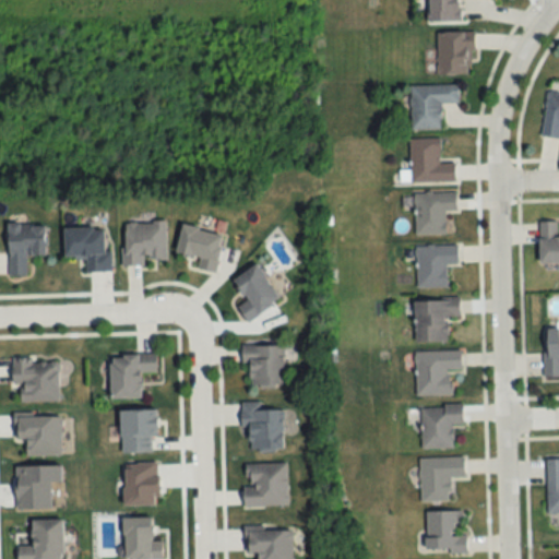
[(429,0),(430,22),(461,22),(461,0),(429,0)]
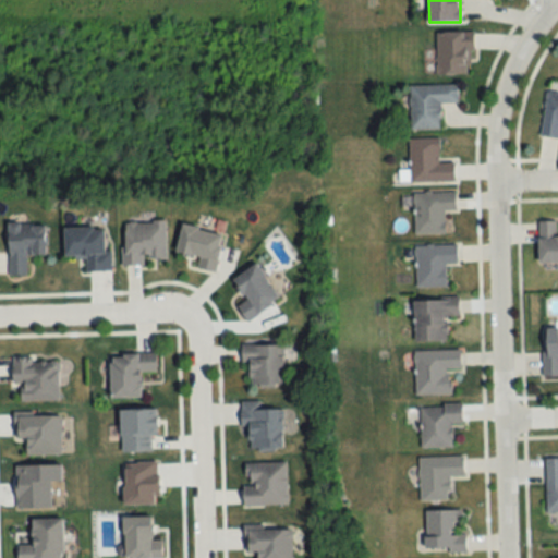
[(436,32),(436,74),(470,74),(470,32),(436,32)]
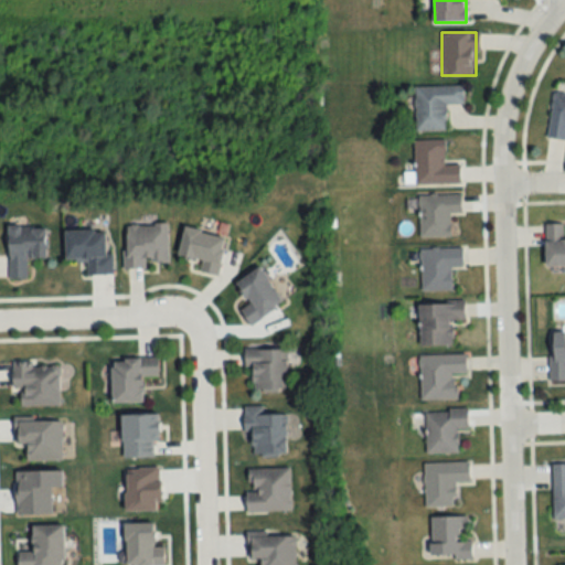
[(446,130),(445,104),(464,104),(464,85),(414,86),(415,131),(446,130)]
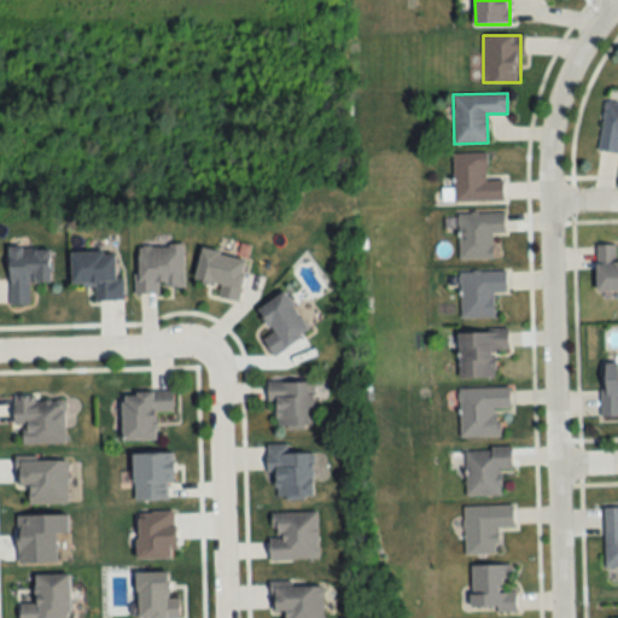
[(617,103),(605,101),(599,151),(617,152),(617,103)]
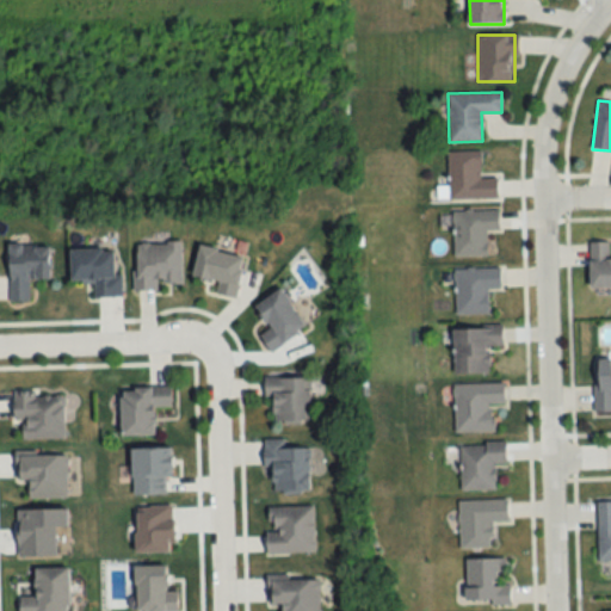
[(449,199),(498,199),(498,177),(485,177),(483,150),(448,152),(449,199)]
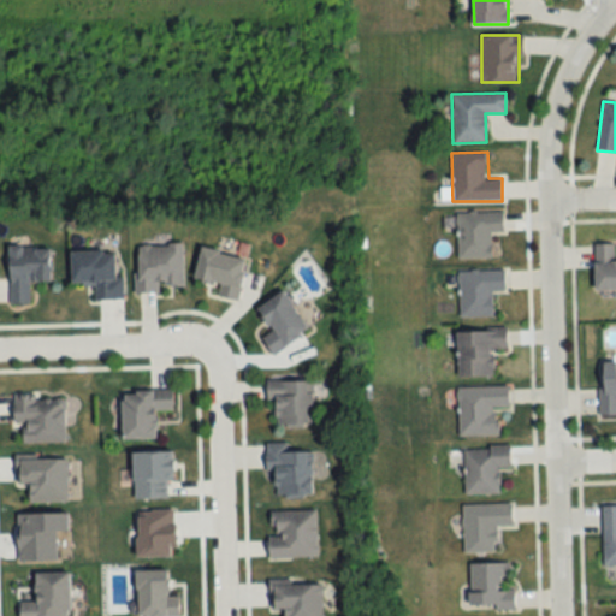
[(503,234),(503,213),(457,213),(457,259),(491,259),(491,234),(503,234)]
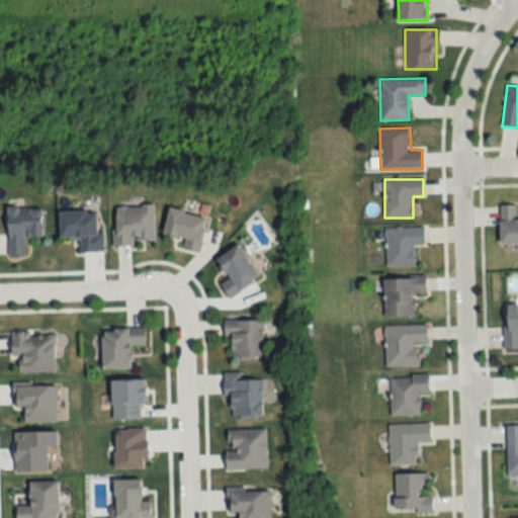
[(153,206),(115,206),(115,244),(154,244),(153,206)]
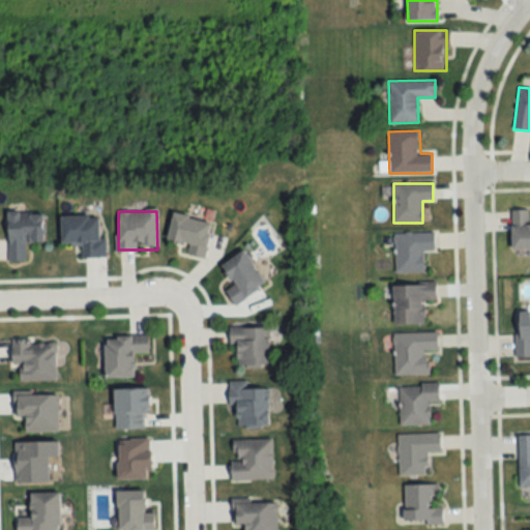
[(511,249),(529,249),(529,223),(528,224),(528,211),(511,211),(511,249)]
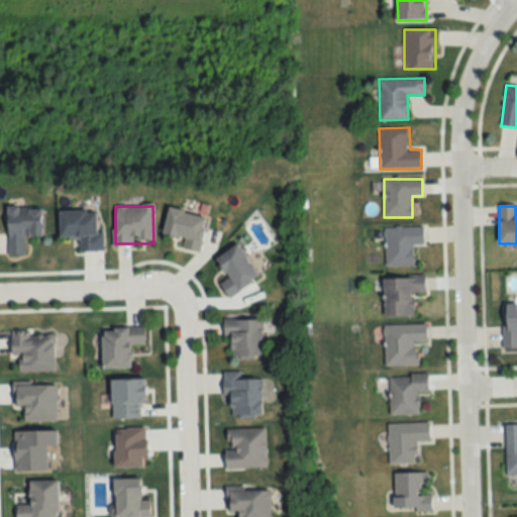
[(8,253),(25,253),(25,236),(41,237),(42,207),(8,207),(8,253)]
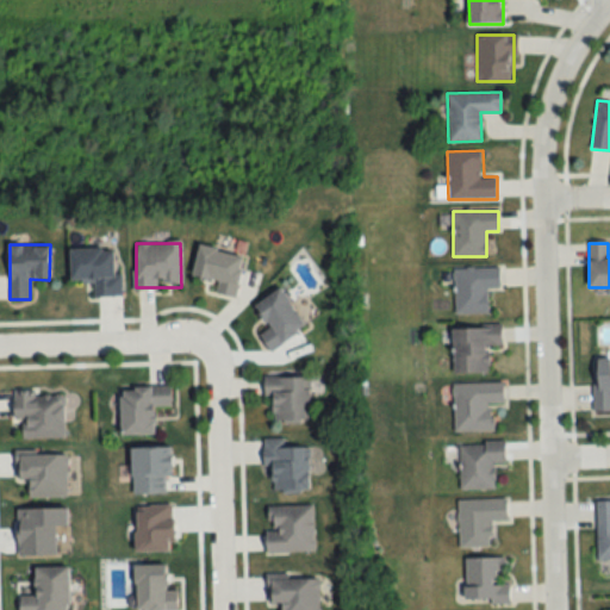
[(244,255),(199,247),(193,279),(218,284),(216,293),(236,297),(244,255)]
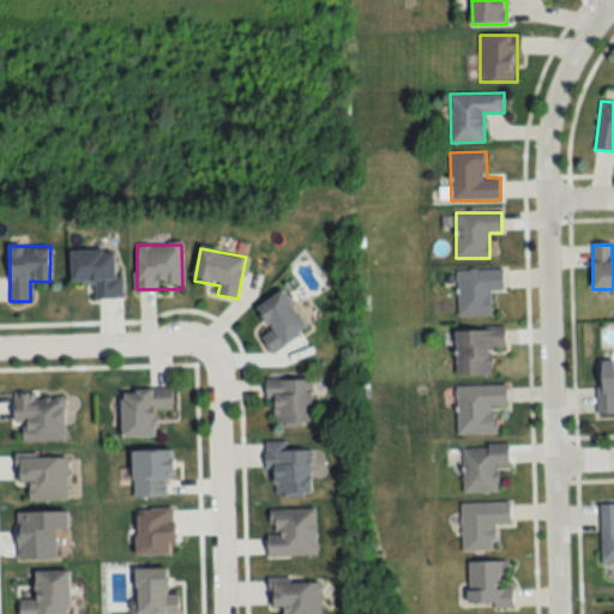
[(72,284),(94,283),(94,299),(120,299),(119,250),(71,251),(72,284)]
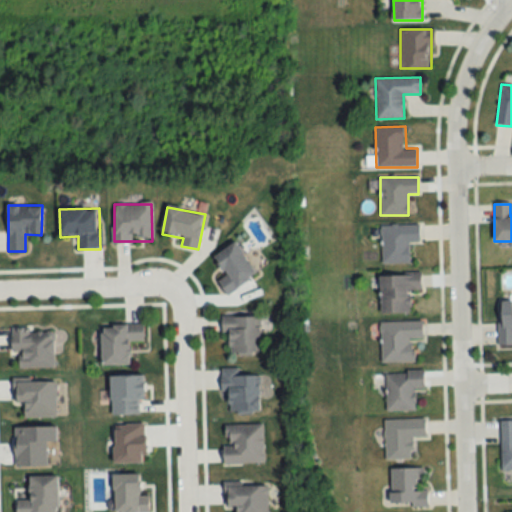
[(381,264),(409,264),(409,243),(419,243),(419,226),(381,226),(381,264)]
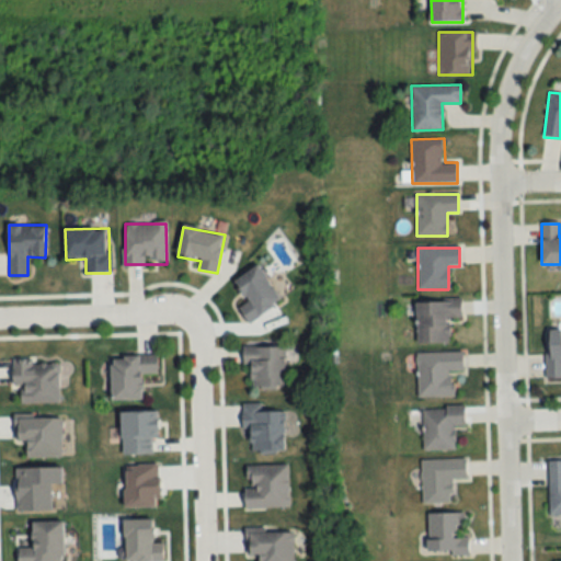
[(235,281),(249,301),(238,308),(249,323),(282,301),(258,265),(235,281)]
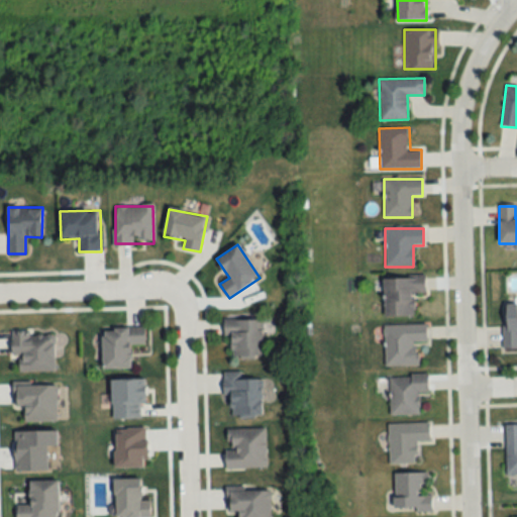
[(384,318),(414,318),(414,295),(425,294),(425,278),(383,279),(384,318)]
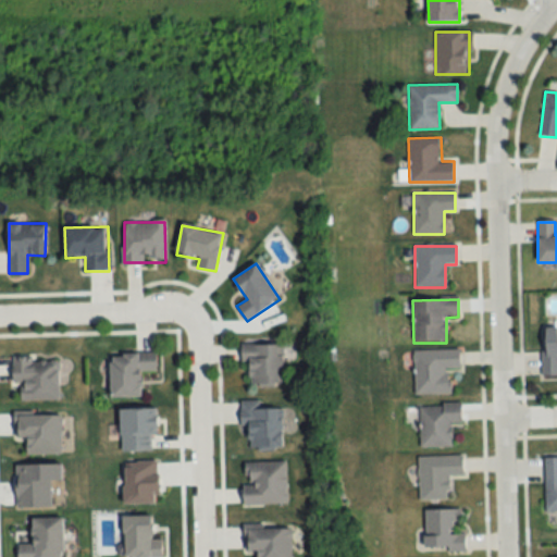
[(556,327),(542,329),(542,378),(556,376),(556,327)]
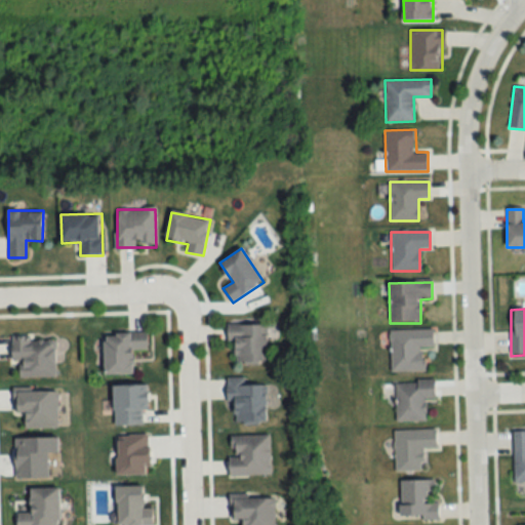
[(232,362),(267,362),(267,324),(232,324),(232,362)]
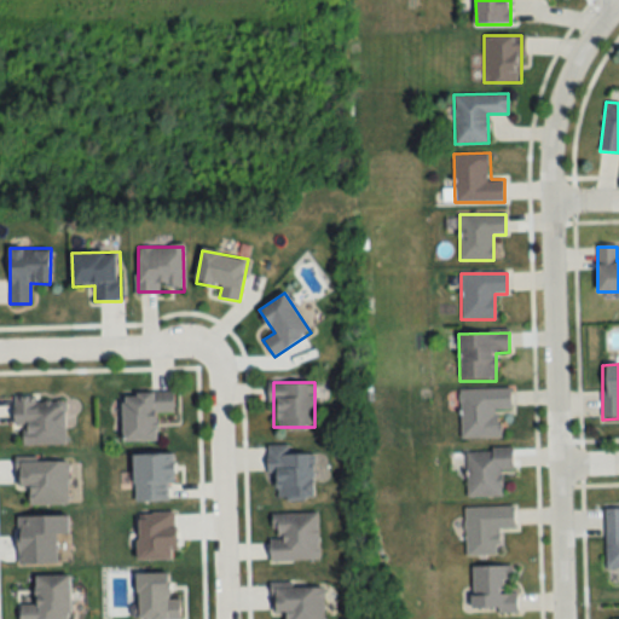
[(461,439),(499,439),(498,411),(512,410),(512,389),(460,391),(461,439)]
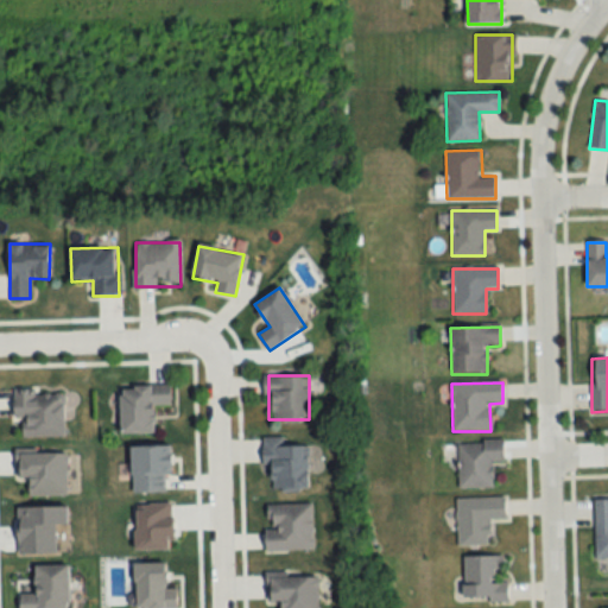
[(154,406),(171,406),(171,386),(121,387),(122,434),(156,434),(154,406)]
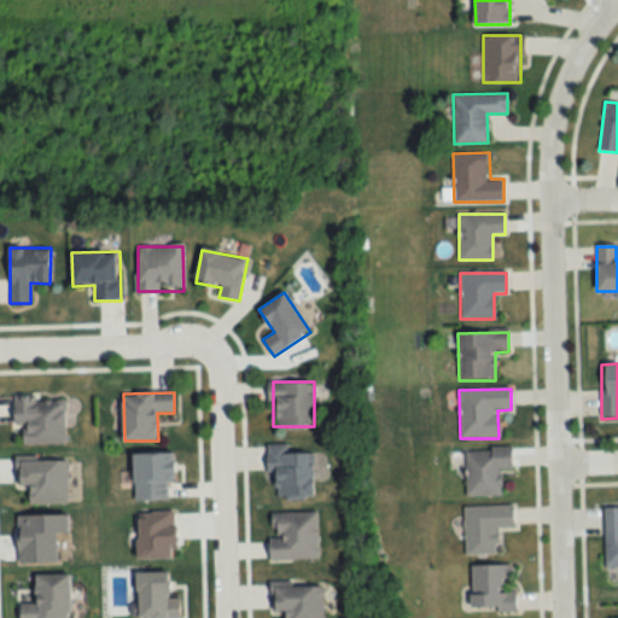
[(65,444),(65,398),(16,398),(16,444),(65,444)]
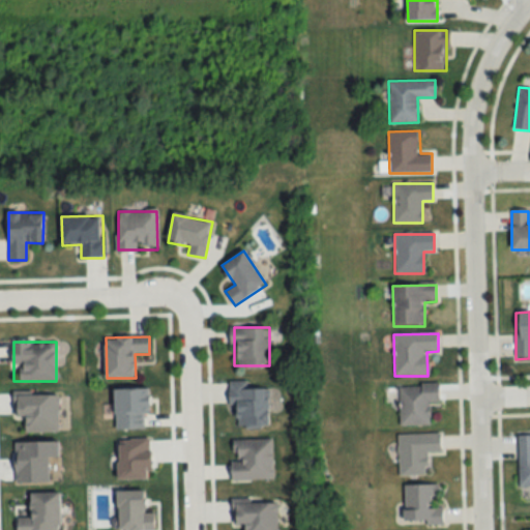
[(238,406),(238,428),(268,428),(268,382),(229,382),(229,406),(238,406)]
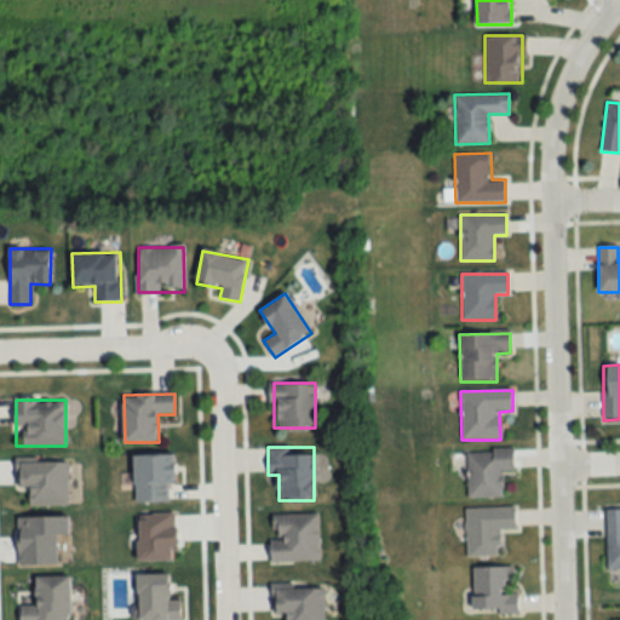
[(466,452),(468,499),(504,499),(503,472),(514,472),(514,451),(466,452)]
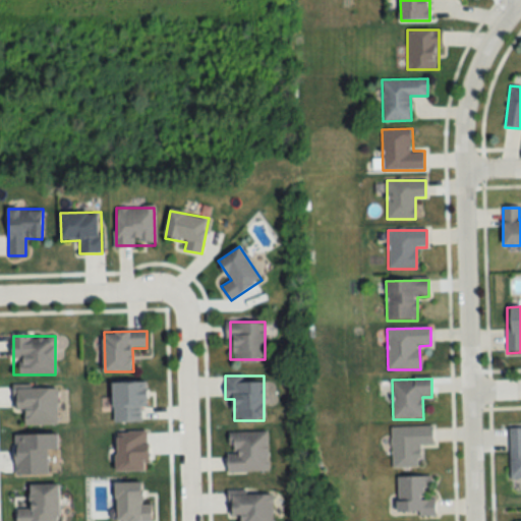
[(391,427),(391,468),(419,468),(419,446),(432,446),(432,427),(391,427)]
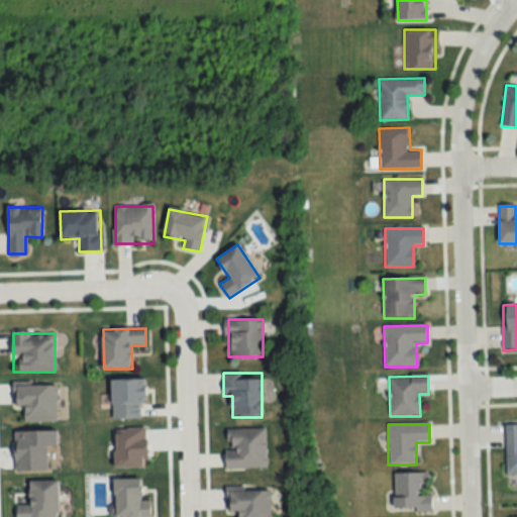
[(506,475),(516,475),(516,424),(506,425),(506,475)]
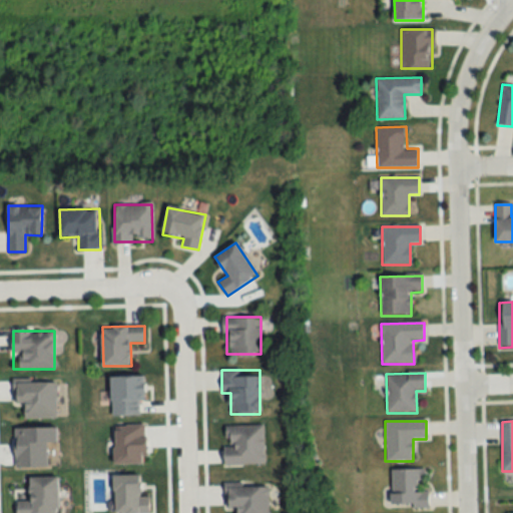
[(224,466),(264,466),(264,425),(224,425),(224,466)]
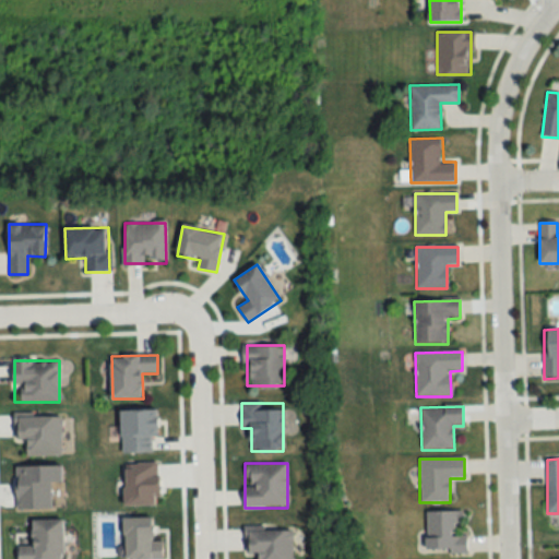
[(425,513),(427,554),(466,552),(466,534),(464,534),(463,511),(425,513)]
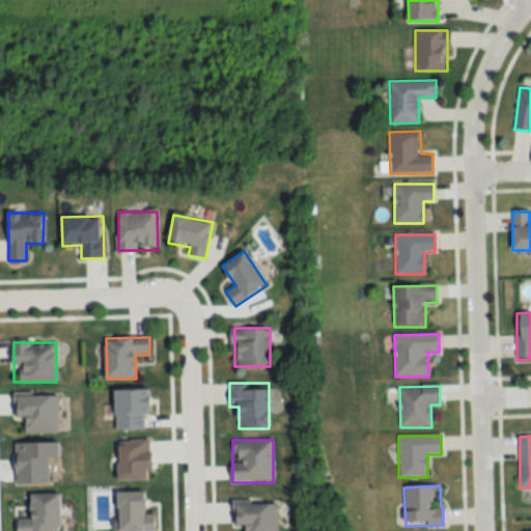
[(118,492),(118,530),(154,530),(155,514),(144,514),(144,492),(118,492)]
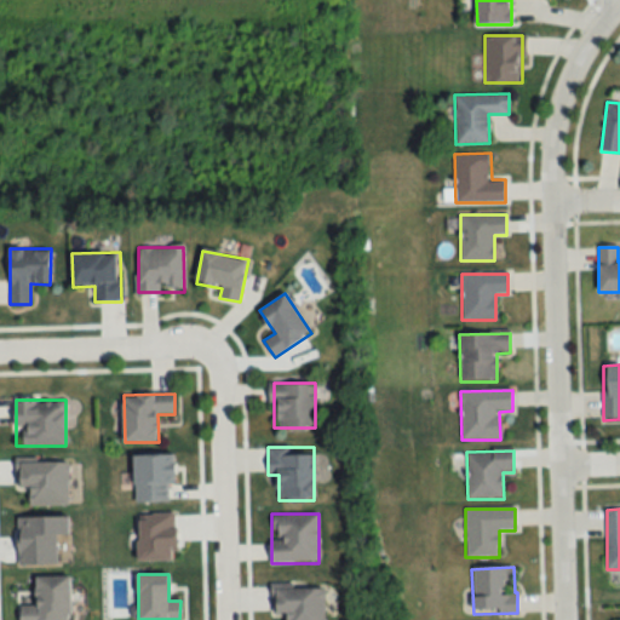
[(70,619),(70,577),(35,577),(36,606),(18,606),(18,619),(70,619)]
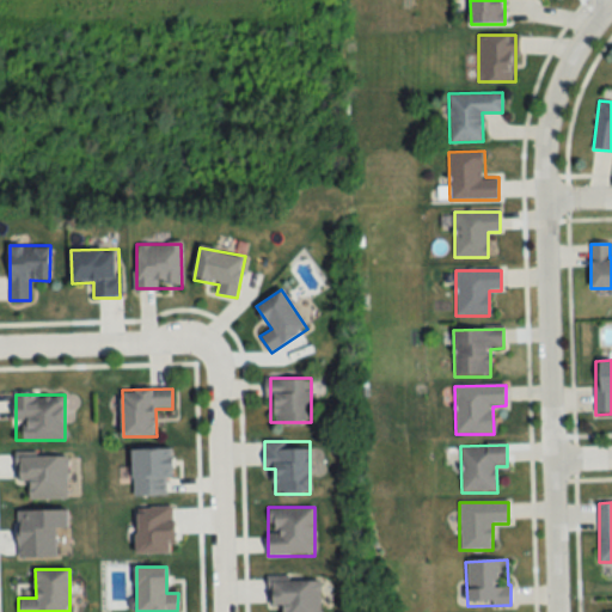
[(281,611),(319,611),(320,581),(268,582),(269,606),(282,606),(281,611)]
